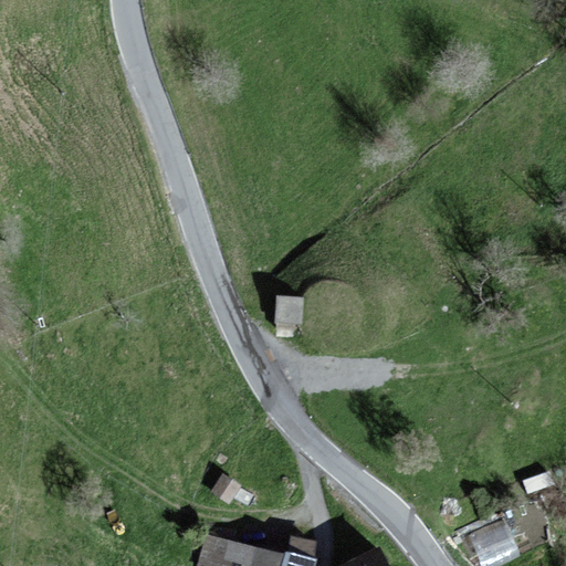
[(241,485),(222,473),(210,492),(230,504),(241,485)]
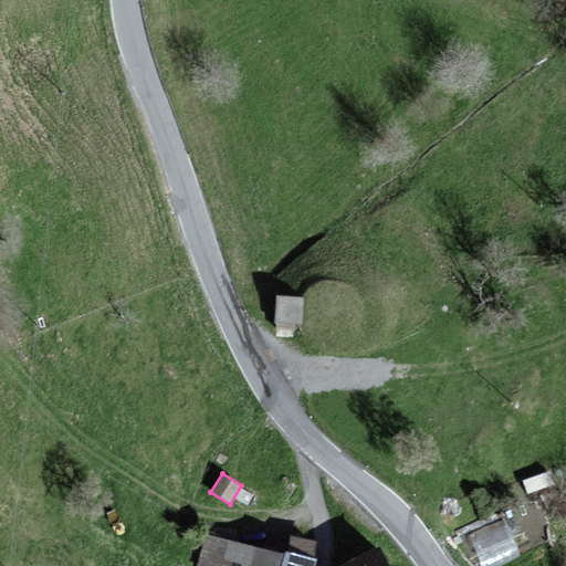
[(469,530),(483,563),(523,546),(509,513),(469,530)]
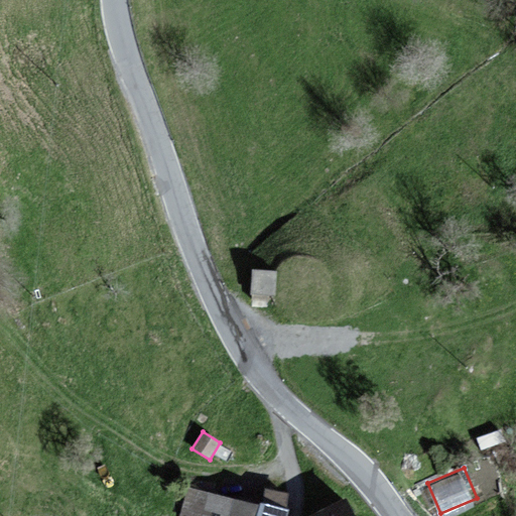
[(230,515),(234,499),(187,488),(179,515),(230,515)]
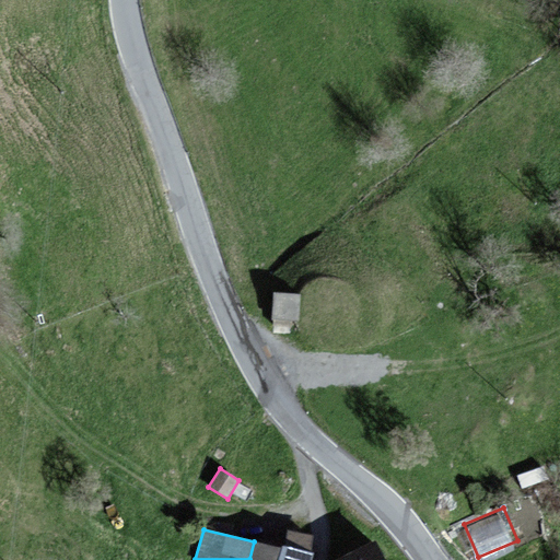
[(385,559),(376,540),(338,559),(385,559)]
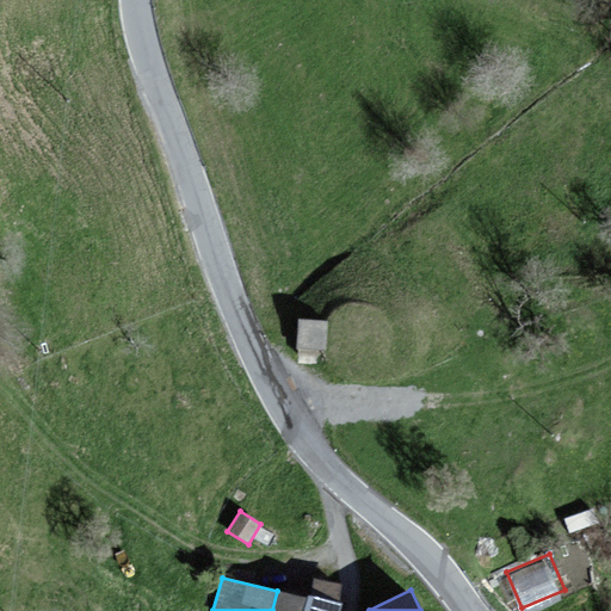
[(337,610),(338,605),(277,591),(272,610),(337,610)]
